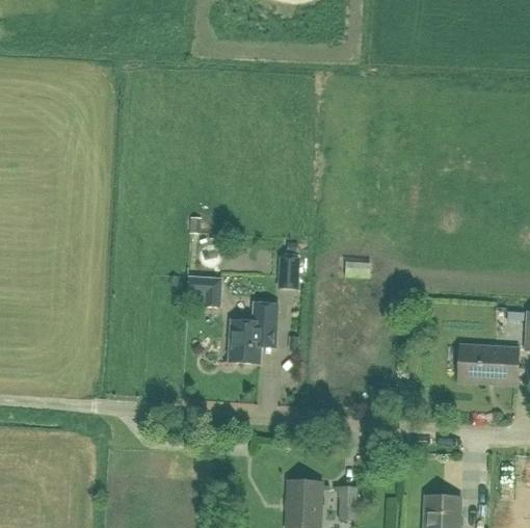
[(277,255),(276,286),(297,287),(298,256),(277,255)]
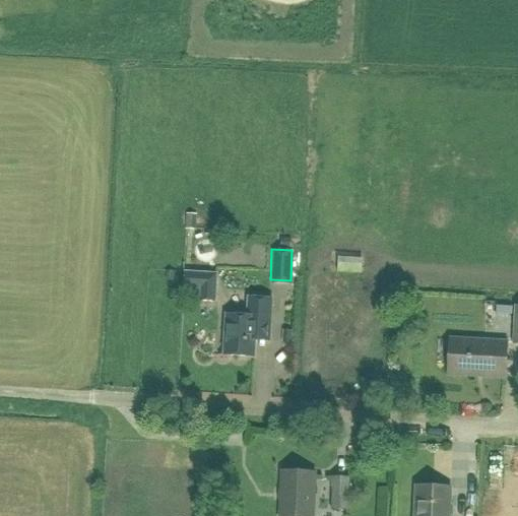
[(182,283),(198,284),(197,296),(214,297),(215,270),(183,268),(182,283)]
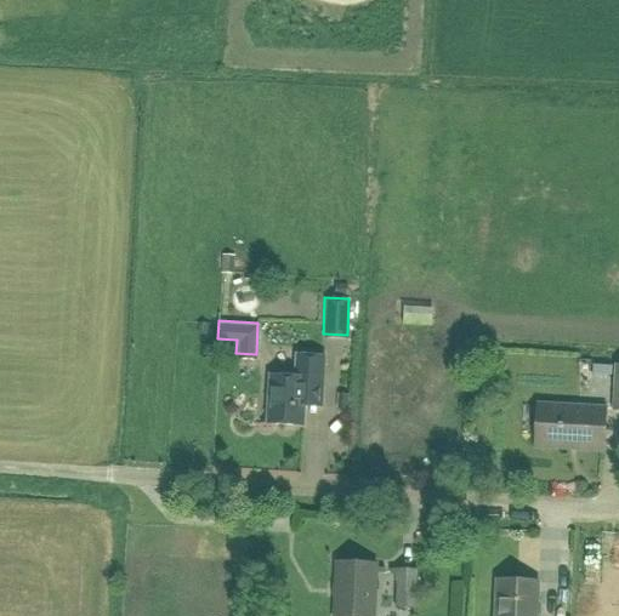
[(322,353),(294,351),(293,372),(267,371),(266,392),(270,392),(268,420),(301,422),(302,403),(319,404),(322,353)]
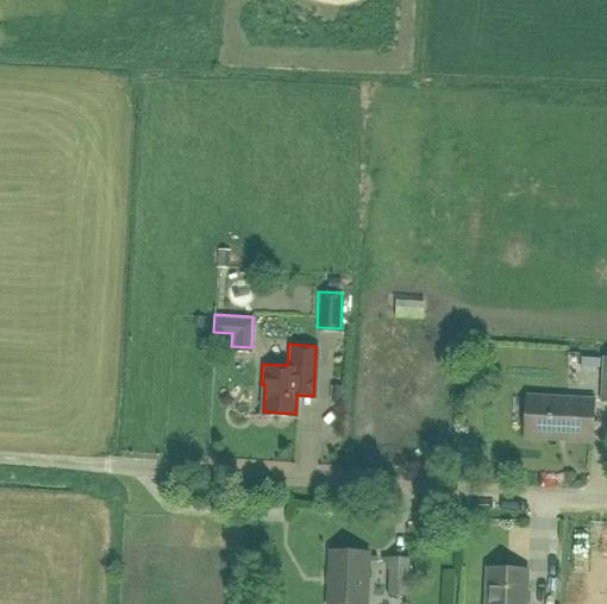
[(589,438),(592,395),(525,391),(523,434),(589,438)]
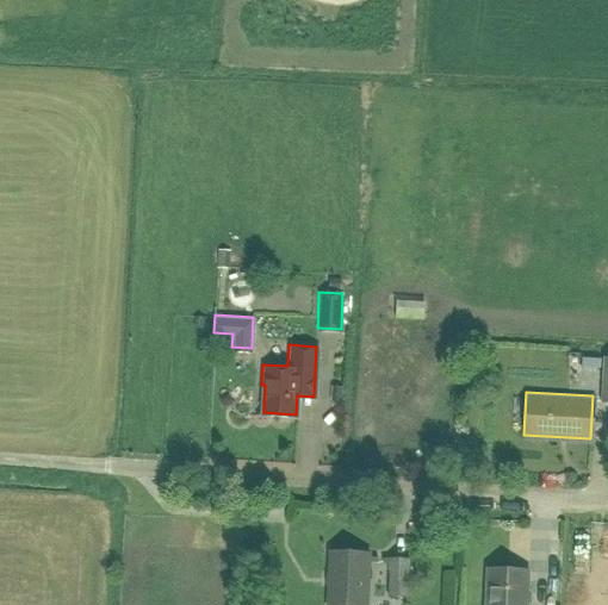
[(532,518),(531,604),(557,604),(558,518),(532,518)]
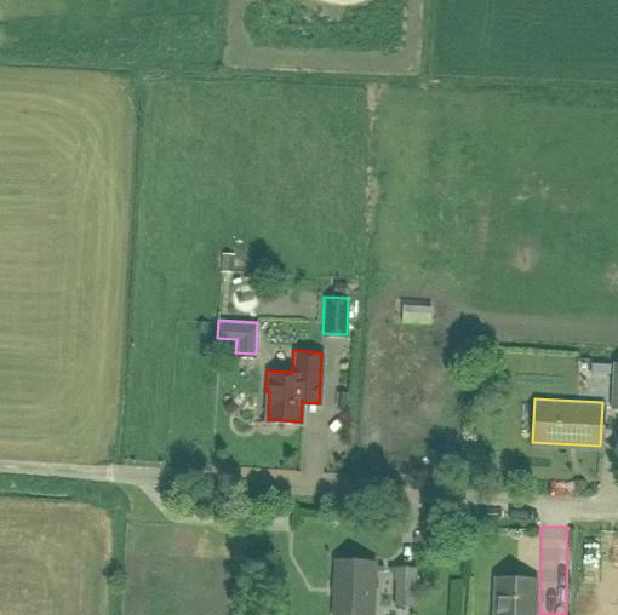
[(335,558),(331,614),(371,614),(373,559),(335,558)]
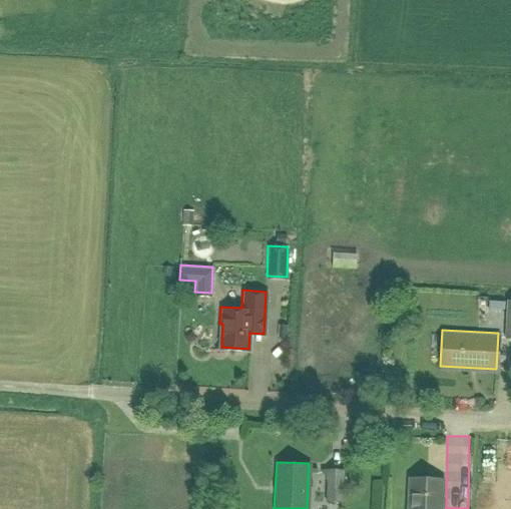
[(343,468),(327,467),(326,499),(341,500),(343,468)]
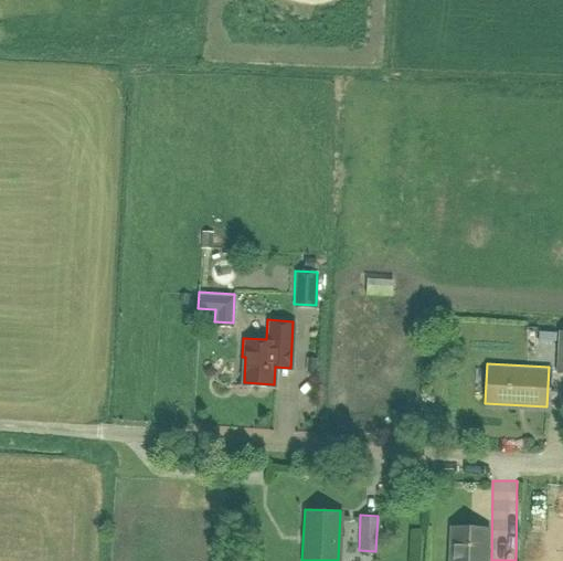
[(482,560),(485,527),(453,526),(450,560),(482,560)]
